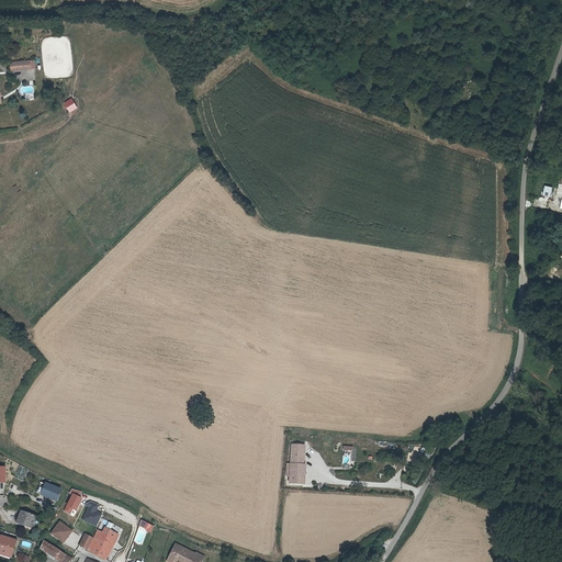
[(68,113),(77,109),(71,98),(63,103),(68,113)]
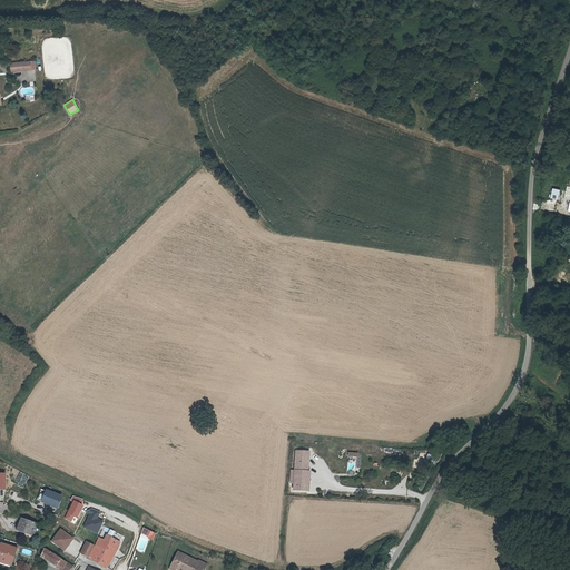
[(556,187),(548,186),(547,196),(553,197),(556,187)]
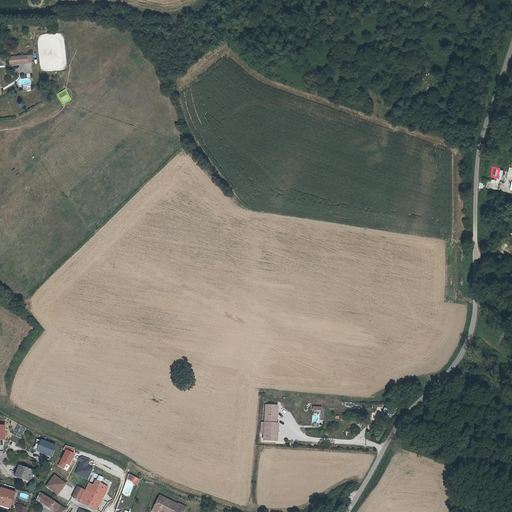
[(262,419),(270,419),(270,417),(271,417),(271,408),(263,408),(262,419)]
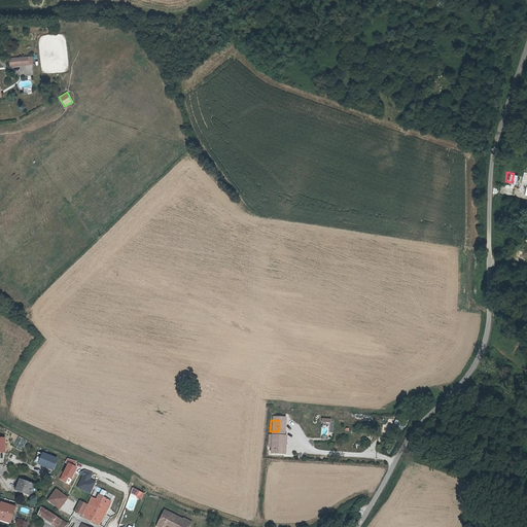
[(274,437),(270,437),(270,456),(278,457),(278,448),(274,448),(274,437)]
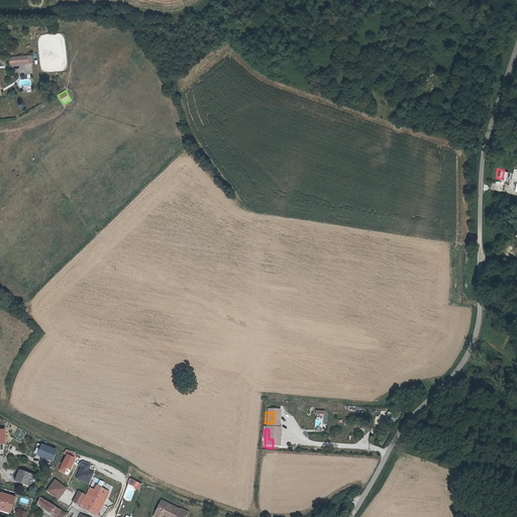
[(54,450),(38,444),(34,454),(49,460),(54,450)]
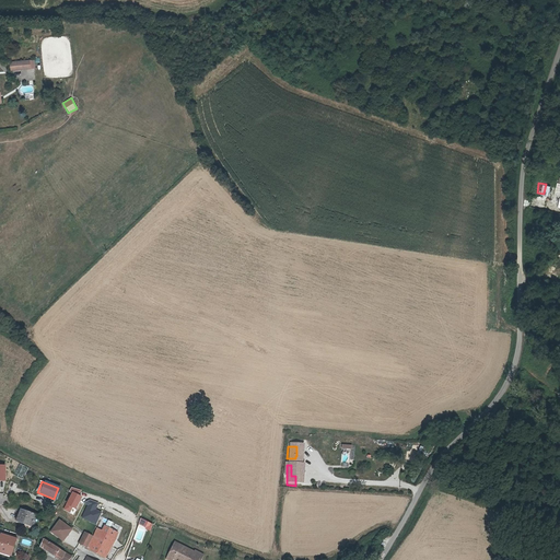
[(35,516),(18,509),(13,520),(26,525),(30,518),(33,520),(35,516)]
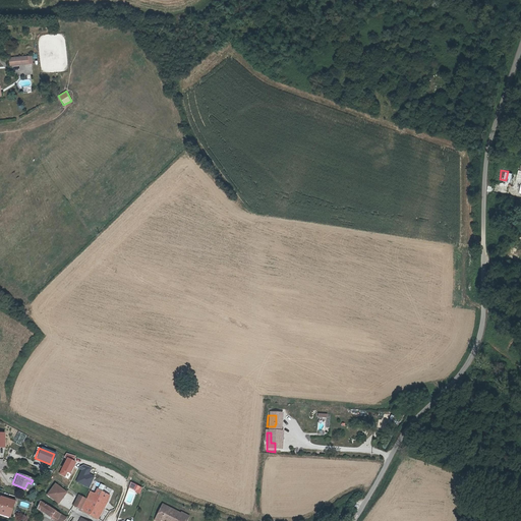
[(59,503),(67,490),(54,482),(46,495),(59,503)]
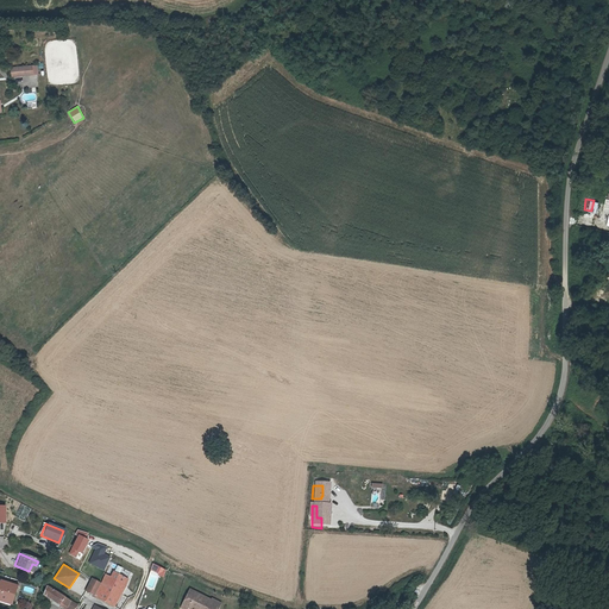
[(154,589),(157,576),(163,577),(167,569),(152,564),(145,585),(154,589)]
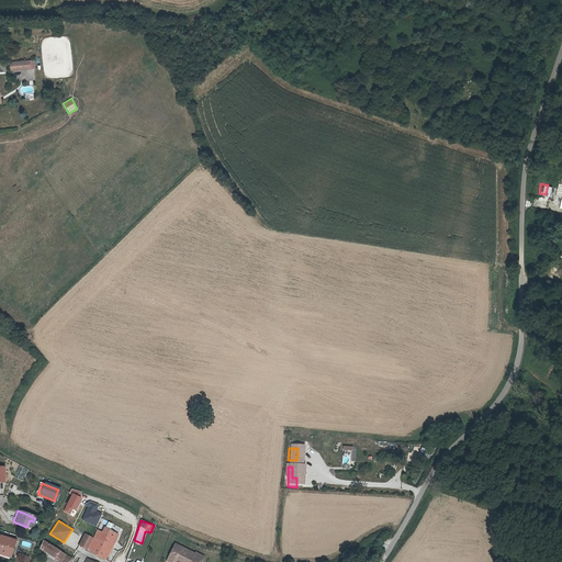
[(81,542),(107,559),(120,534),(108,527),(104,531),(100,529),(96,537),(88,531),(81,542)]
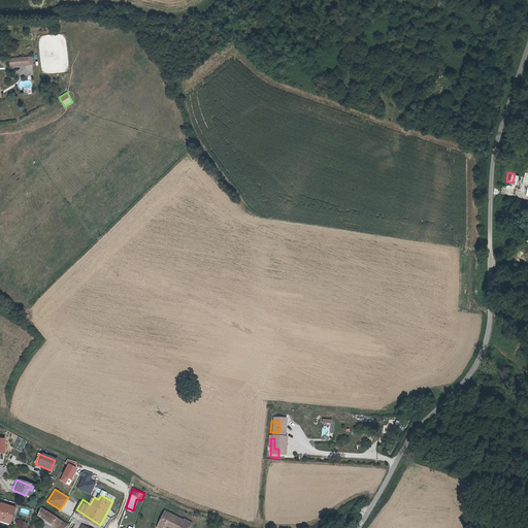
[(0,523),(7,527),(13,509),(0,504),(0,523)]
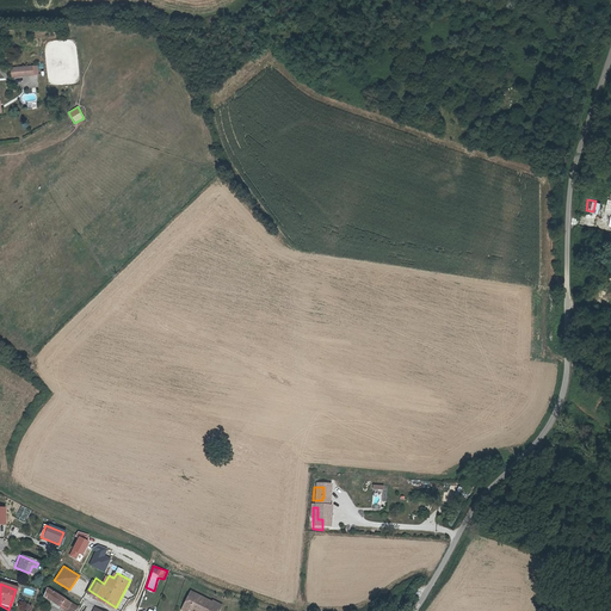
[(72,610),(76,608),(44,590),(39,598),(56,608),(57,605),(62,608),(61,610),(63,610),(72,610)]
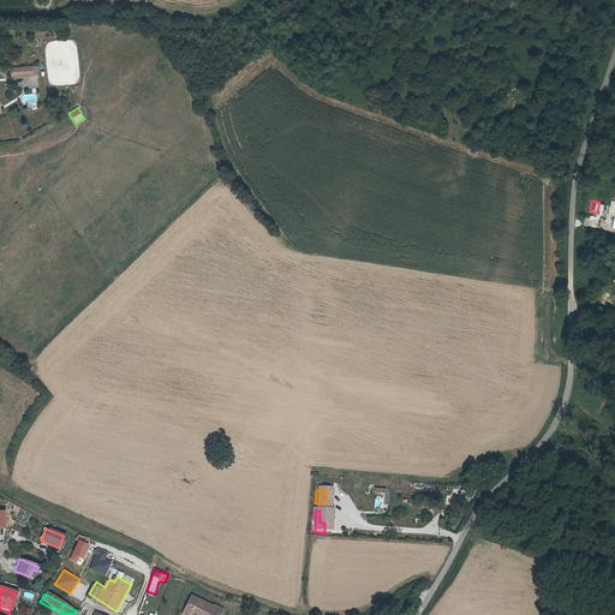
[(186,603),(179,614),(190,614),(191,614),(214,614),(214,613),(209,611),(210,609),(191,599),(189,604),(186,603)]
